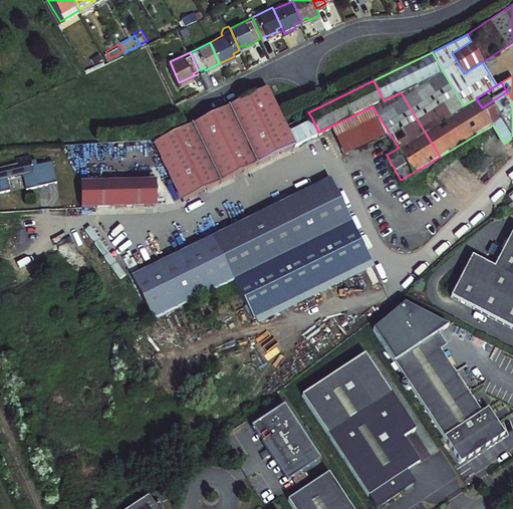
[(268,86),(229,104),(257,163),(295,144),(289,131),(268,86)]
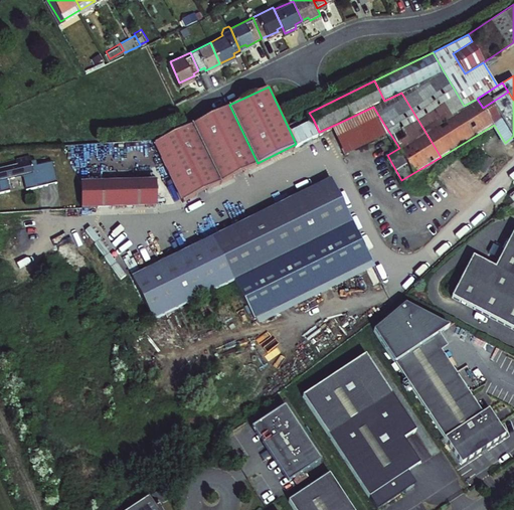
[(258,163),(229,105),(192,122),(221,180),(258,163)]
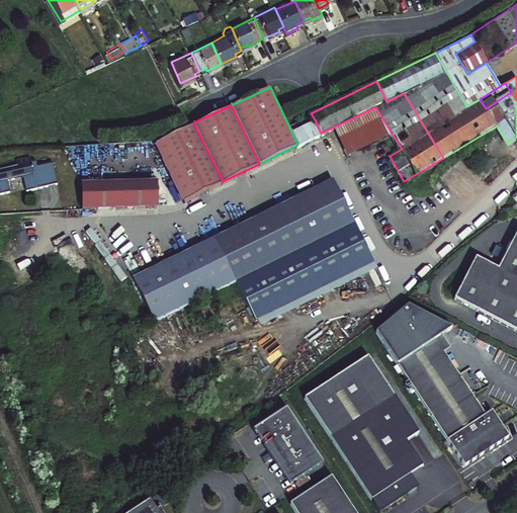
[(352,151),(391,132),(375,107),(339,124),(352,151)]
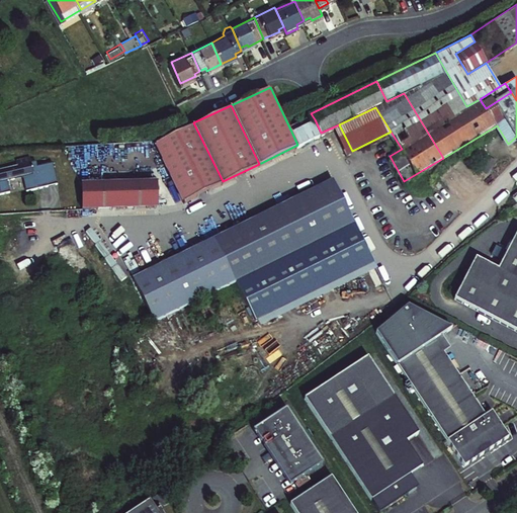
[(297,145),(321,133),(315,119),(291,132),(297,145)]
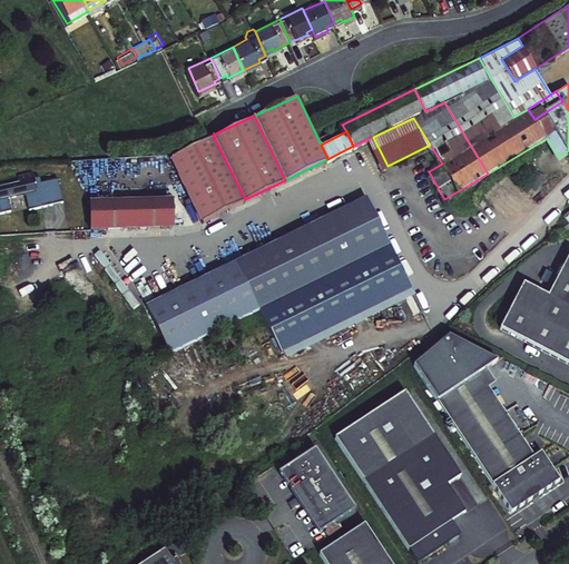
[(213,135),(172,155),(203,219),(245,199),(213,135)]
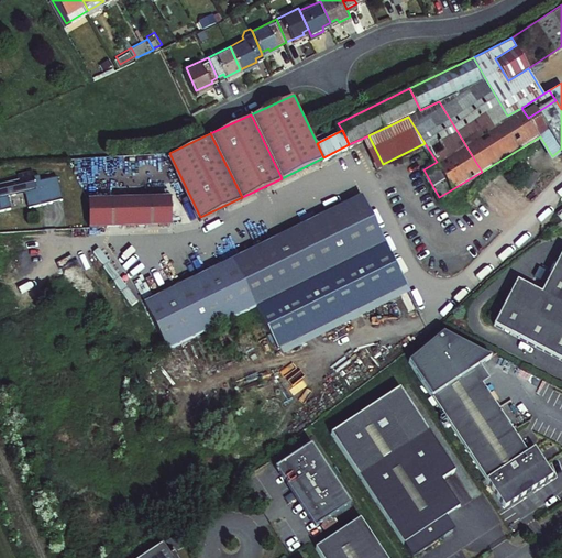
[(22,175),(0,179),(0,207),(11,205),(9,192),(34,186),(37,203),(70,195),(66,173),(43,177),(41,171),(39,172),(39,168),(35,170),(34,166),(20,170),(22,175)]
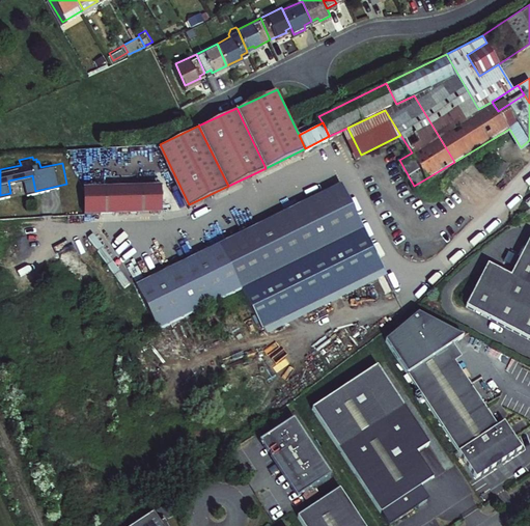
[(364,225),(341,181),(222,241),(244,285),(364,225)]
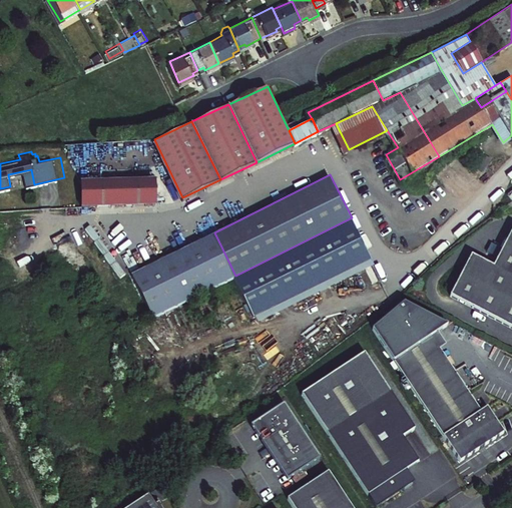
[(153,175),(82,178),(83,202),(154,200),(153,175)]
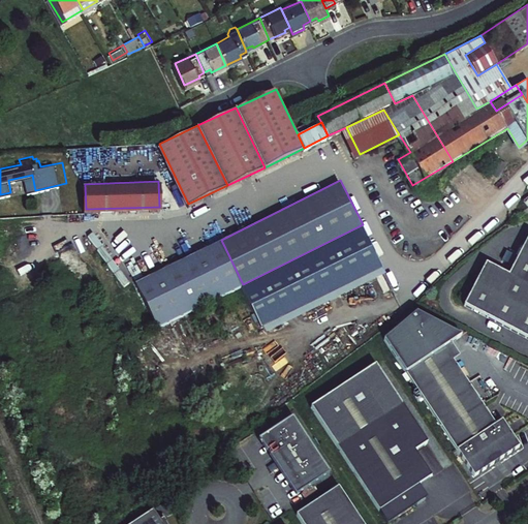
[(363,225),(363,224),(243,284),(244,286),(363,225)]
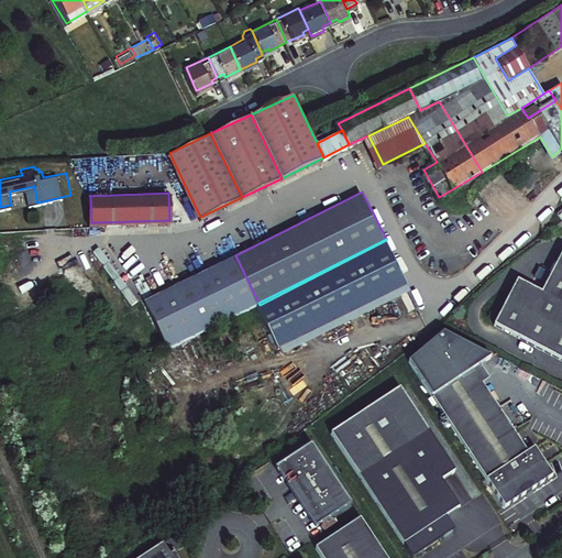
[(386,240),(260,305),(283,350),(410,286),(386,240)]
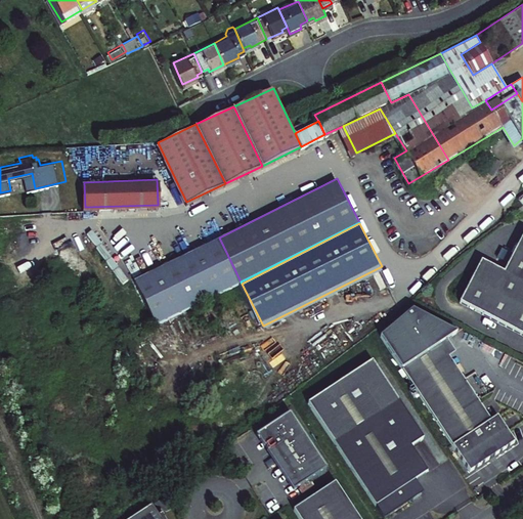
[(522,231),(504,269),(481,257),(460,299),(522,331),(522,231)]
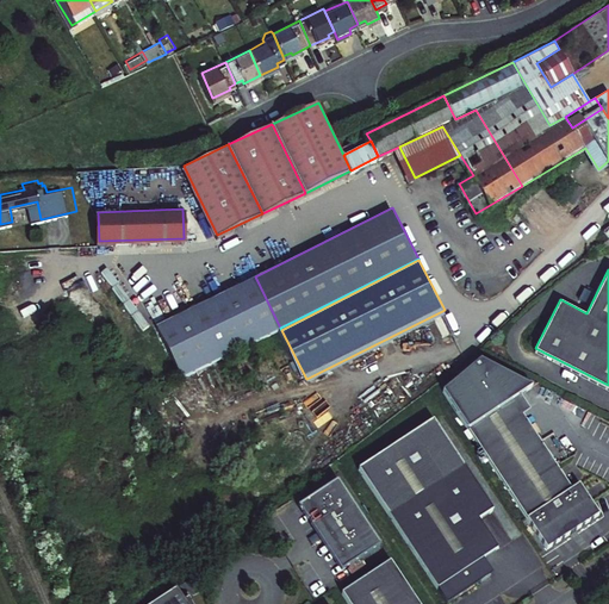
[(280,328),(255,276),(159,324),(185,375),(280,328)]
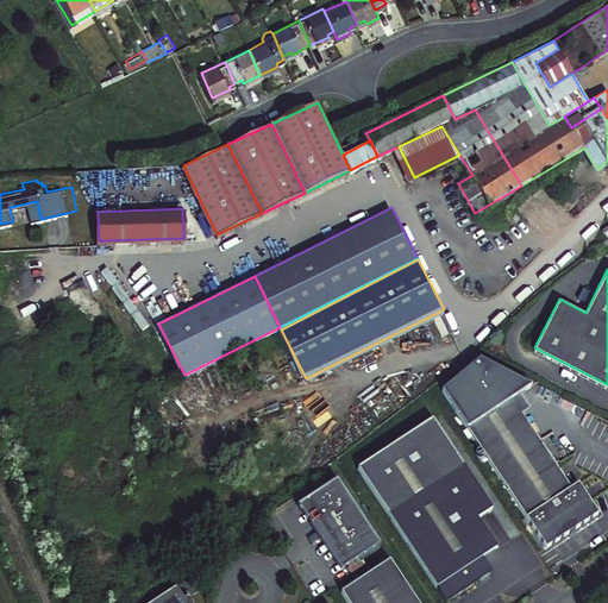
[(477,350),(442,381),(545,539),(597,504),(568,460),(561,465),(520,406),(528,401),(518,385),(530,377),(477,350)]
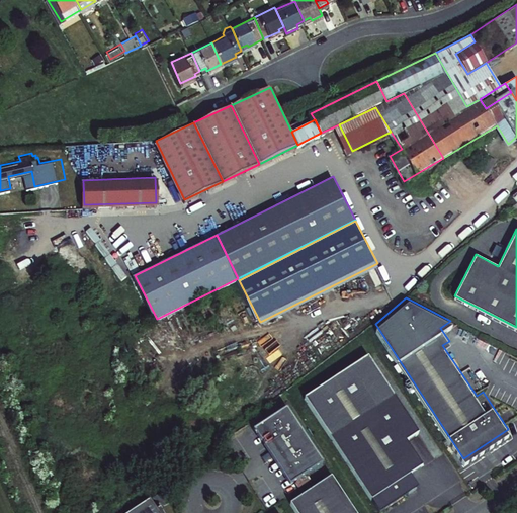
[(366,350),(303,392),(368,491),(407,464),(420,456),(404,432),(416,424),(366,350)]
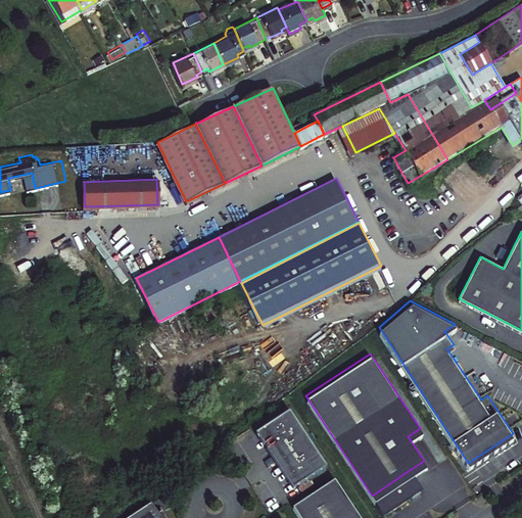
[(292,484),(324,463),(288,410),(256,430),(292,484)]
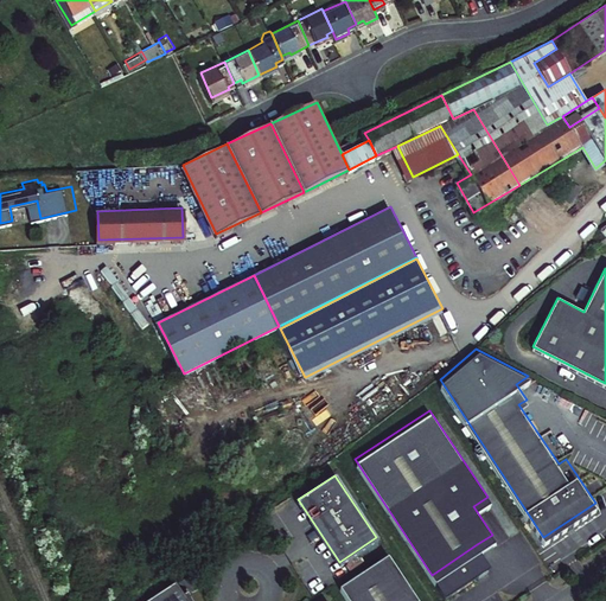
[(486,560),(477,544),(432,575),(441,589),(486,560)]
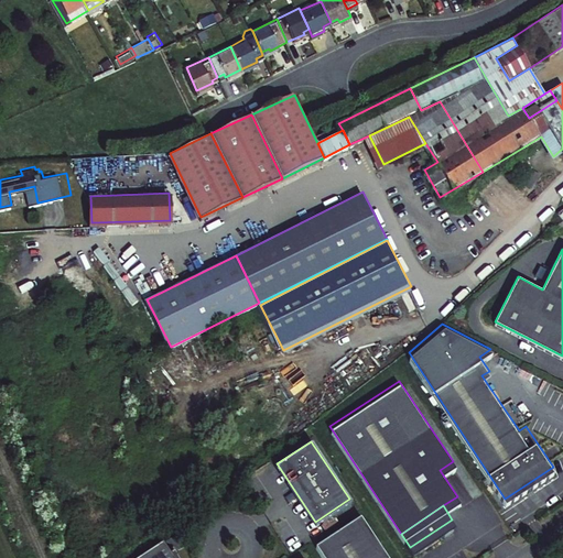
[(388,557),(358,514),(314,543),(323,557),(388,557)]
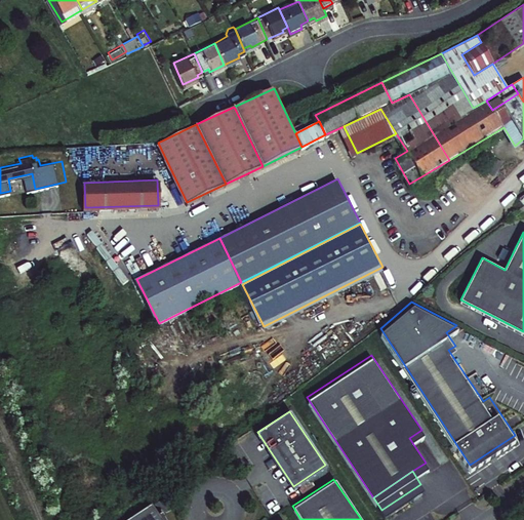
[(151,501),(121,519),(167,519),(162,508),(158,511),(151,501)]
